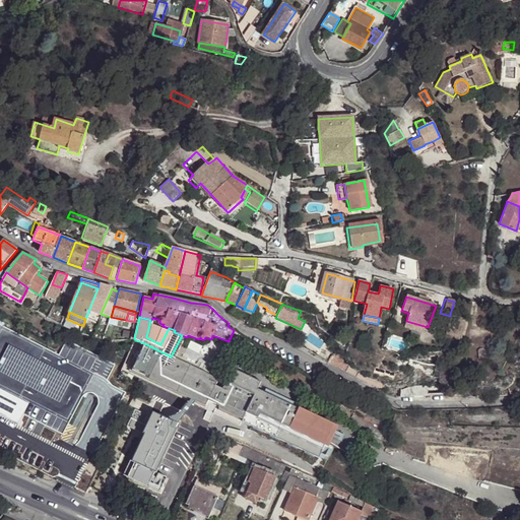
[(67,319),(63,326),(75,331),(78,324),(67,319)]
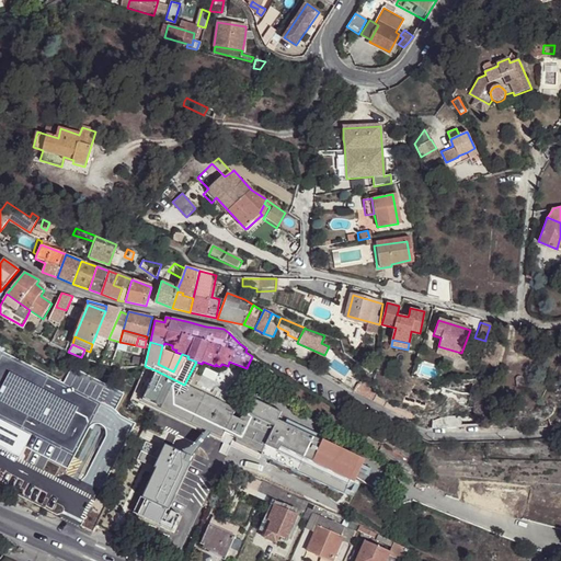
[(368,357),(377,361),(377,353),(362,344),(358,350),(368,357)]
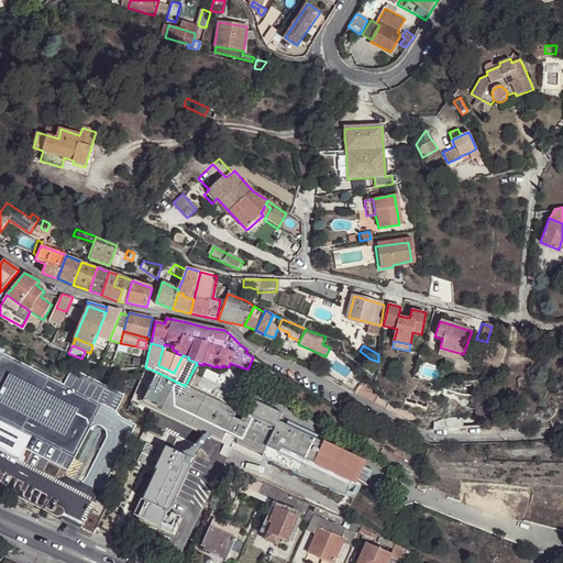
[(462,361),(463,354),(440,348),(438,354),(462,361)]
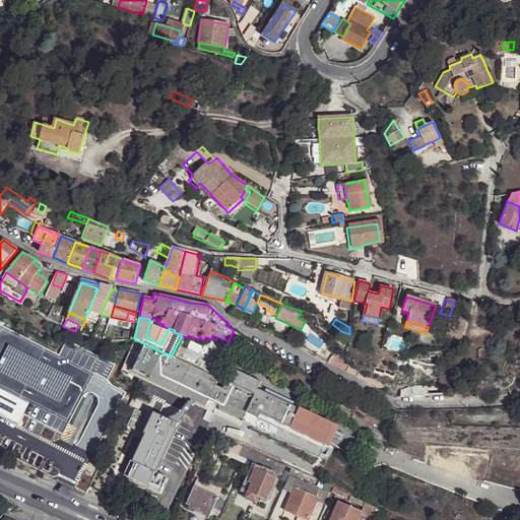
[(0,324),(0,413),(19,425),(24,414),(62,434),(82,396),(87,393),(92,392),(98,396),(99,400),(98,405),(81,441),(76,446),(86,451),(93,456),(125,392),(111,384),(108,380),(0,324)]
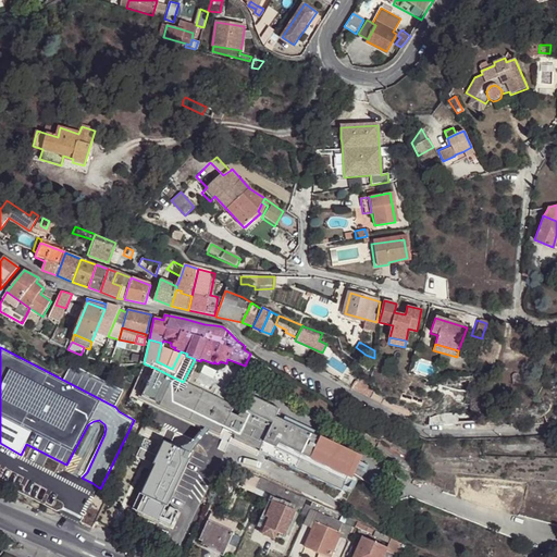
[(239,411),(236,412),(234,415),(230,412),(233,405),(229,404),(218,398),(183,382),(155,368),(151,375),(148,384),(143,382),(137,380),(131,395),(144,401),(202,429),(209,432),(219,437),(223,429),(229,432),(224,440),(252,454),(255,449),(337,487),(351,457),(261,415),(262,410),(246,403),(242,411),(239,411)]
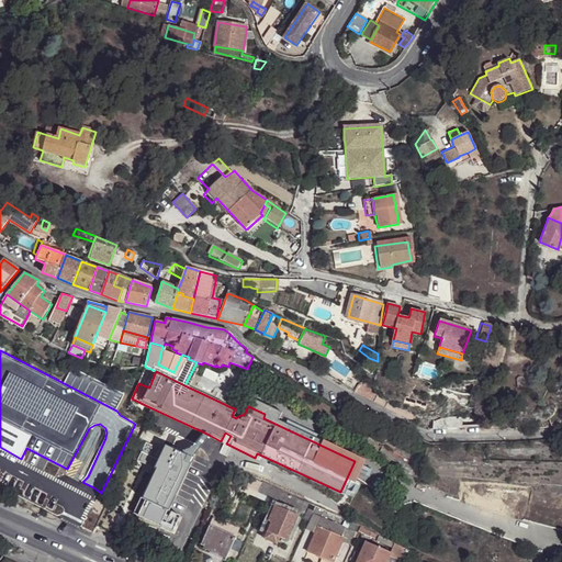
[(345,386),(355,392),(359,383),(348,379),(345,386)]
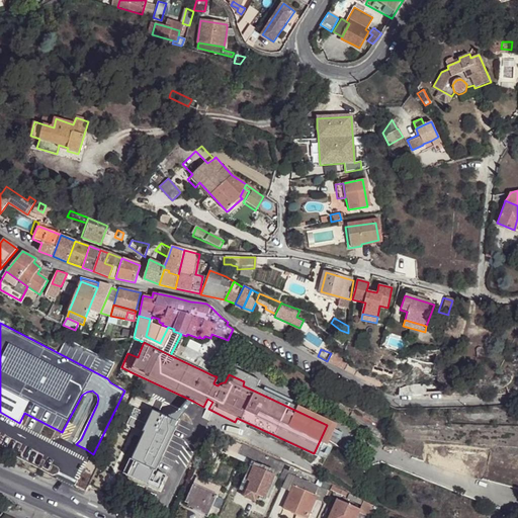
[(343,370),(347,363),(346,359),(332,352),(331,353),(327,361),(343,370)]
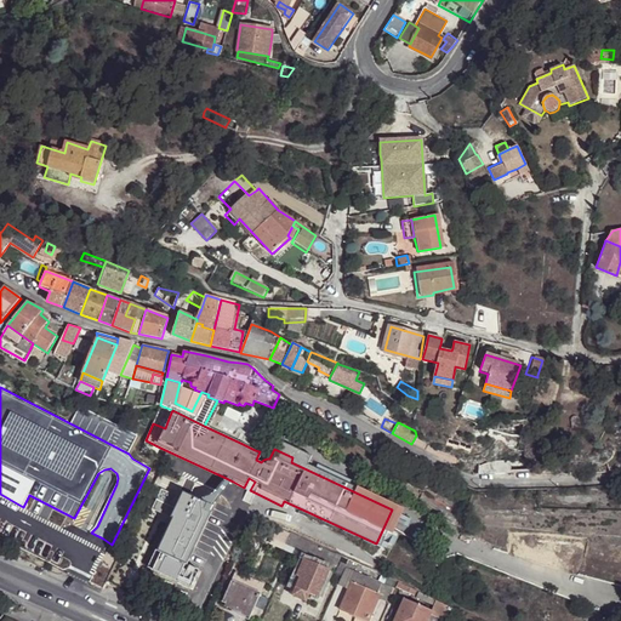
[(160,448),(146,440),(142,451),(157,457),(160,448)]
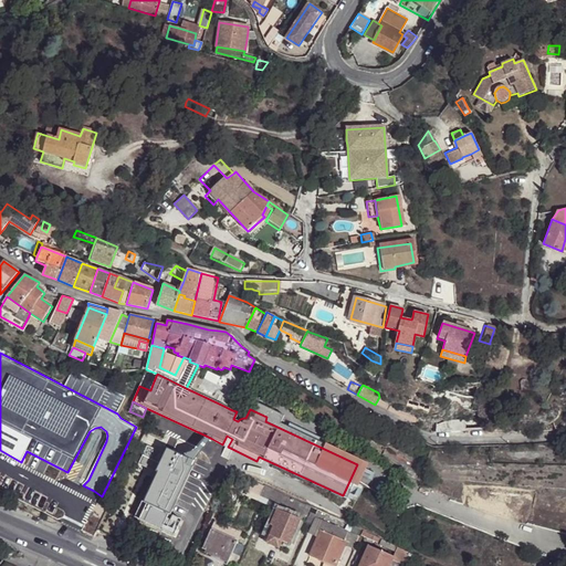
[(265,421),(357,464),(359,460),(276,421),(280,413),(253,401),(250,409),(266,417),(265,421)]
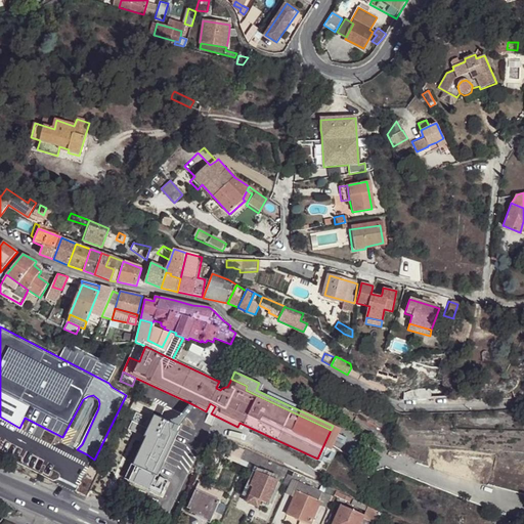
[(403,392),(403,399),(431,398),(430,388),(413,388),(403,392)]
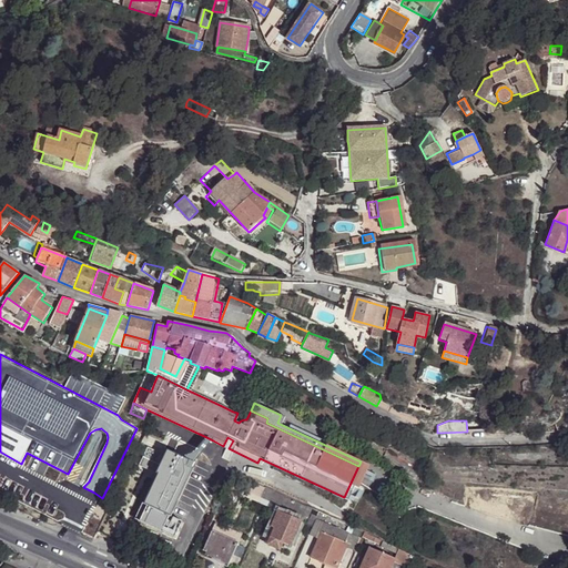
[(367,440),(354,433),(347,443),(362,450),(367,440)]
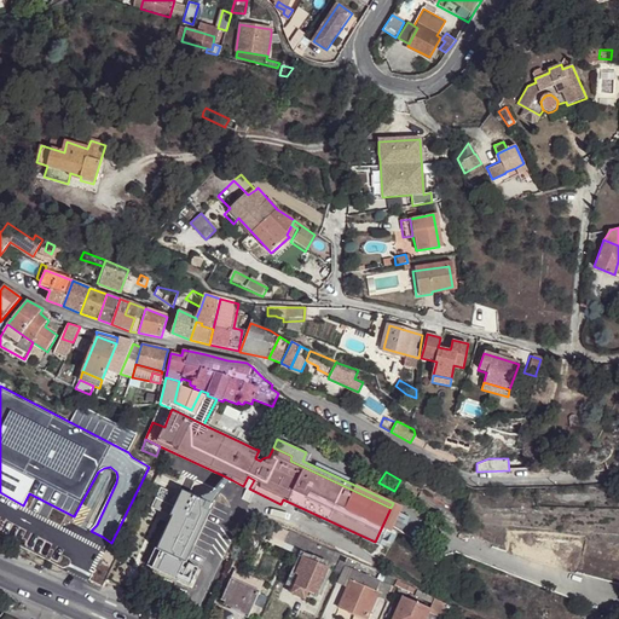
[(443,481),(433,474),(423,487),(434,495),(443,481)]
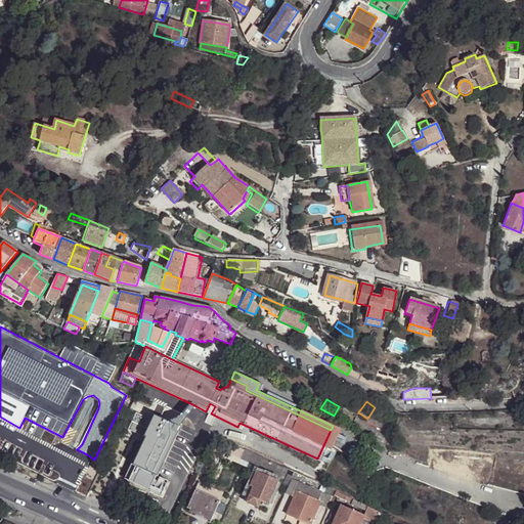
[(197,406),(190,403),(179,418),(170,422),(155,416),(144,437),(147,437),(128,481),(164,497),(170,482),(160,477),(181,429),(181,424),(197,406)]
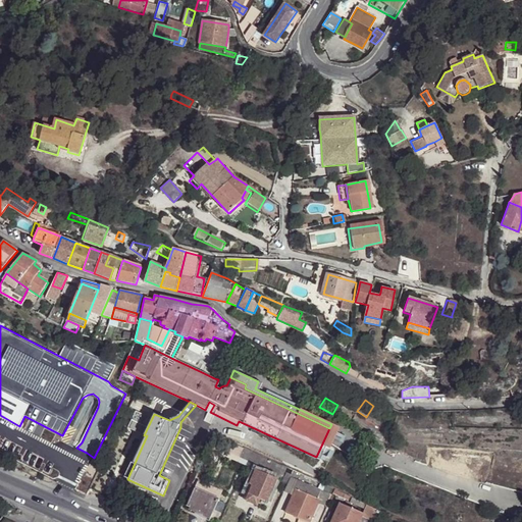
[(357,411),(355,410),(350,417),(381,436),(382,435),(386,429),(366,417),(357,411)]
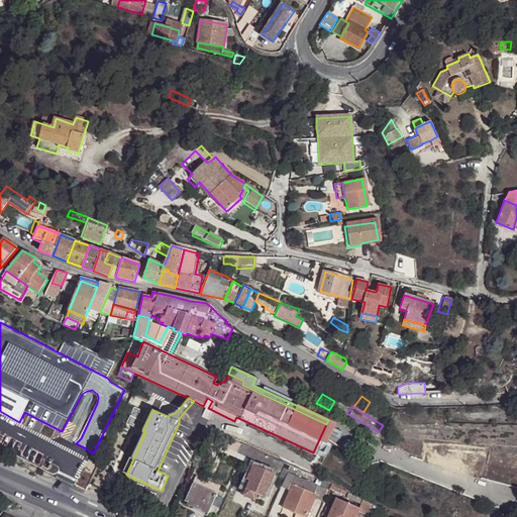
[(233,453),(243,458),(248,447),(238,443),(233,453)]
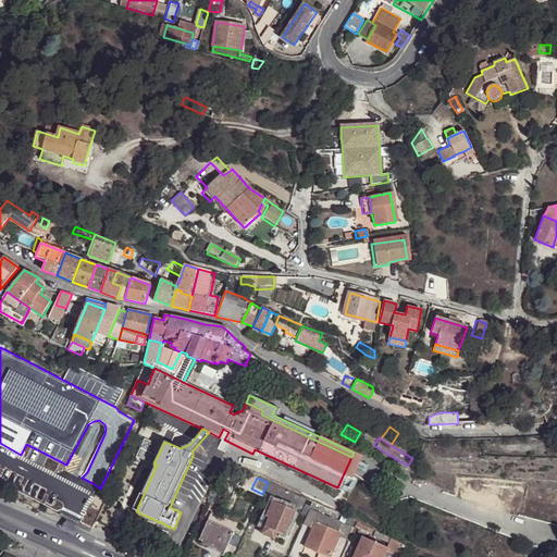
[(262,494),(259,499),(270,504),(272,500),(279,486),(268,482),(262,494)]
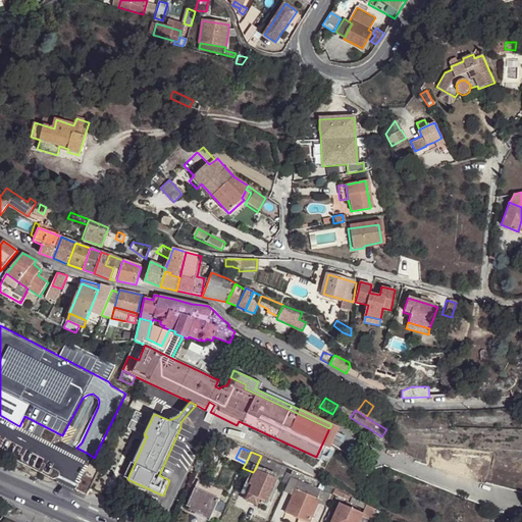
[(281,465),(261,456),(255,469),(276,478),(279,469),(281,465)]
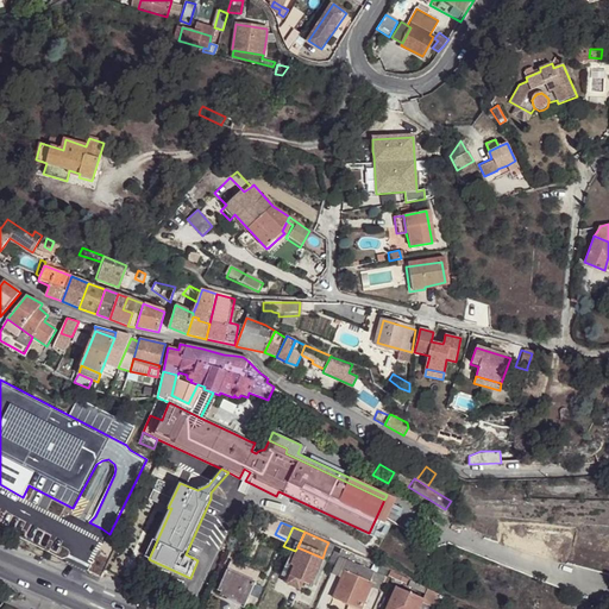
[(297,547),(295,551),(290,565),(294,566),(288,582),(297,585),(299,581),(311,585),(322,558),(297,547)]
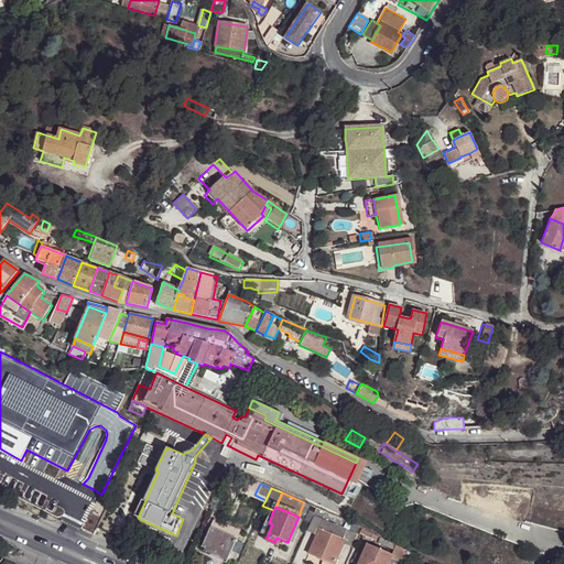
[(313,516),(305,531),(313,534),(316,528),(318,529),(322,531),(326,521),(313,516)]
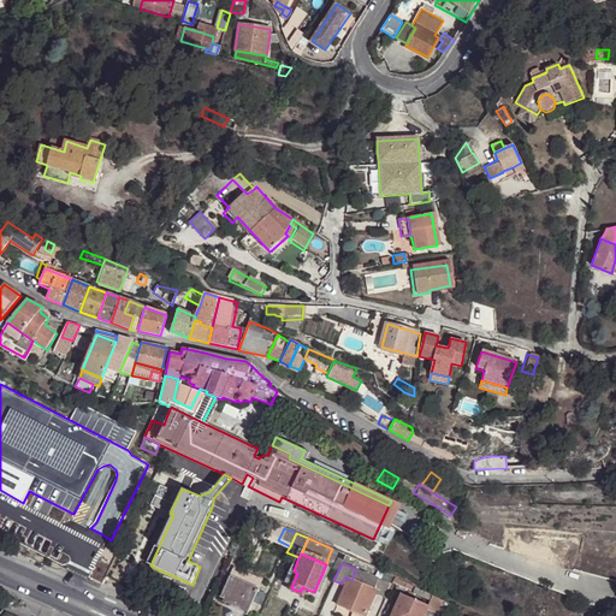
[(378,579),(356,569),(351,580),(373,588),(378,579)]
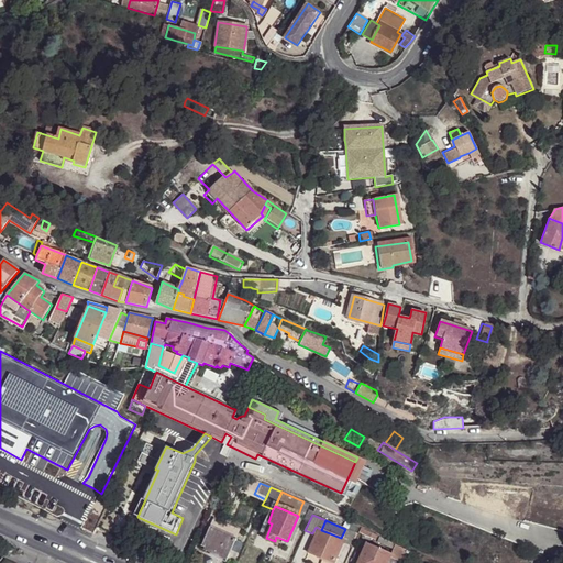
[(272,523),(268,522),(262,536),(266,538),(272,523)]
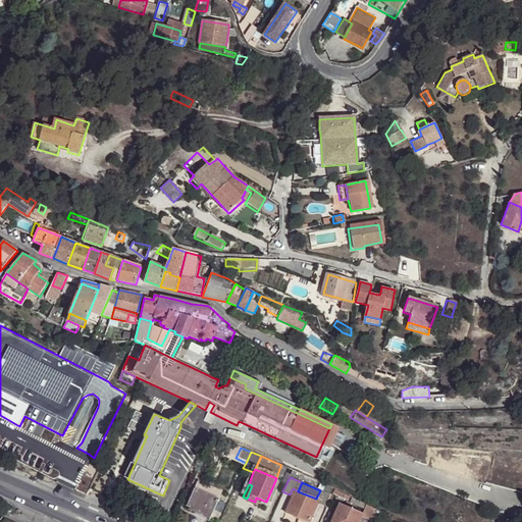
[(193,488),(185,506),(209,517),(217,500),(193,488)]
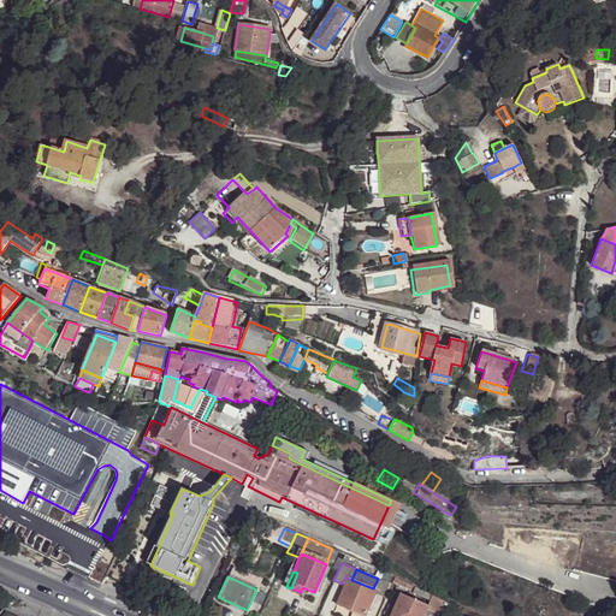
[(406,581),(395,576),(391,584),(402,588),(406,581)]
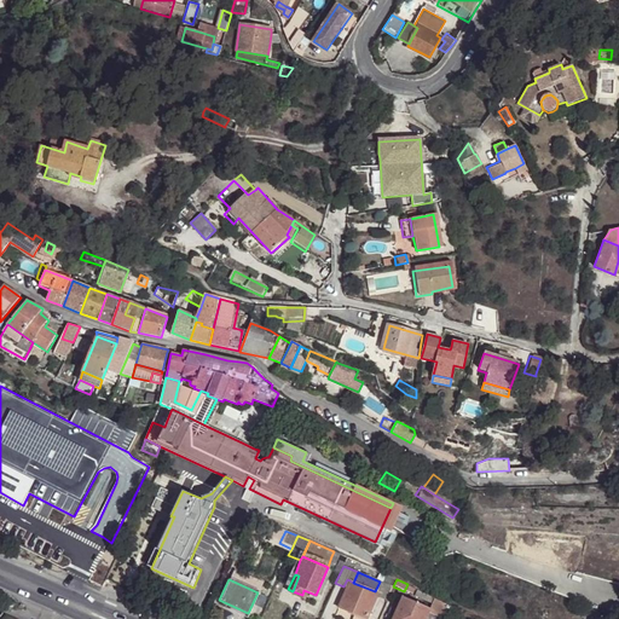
[(353,583),(350,580),(337,608),(360,618),(365,618),(377,593),(375,591),(353,583)]
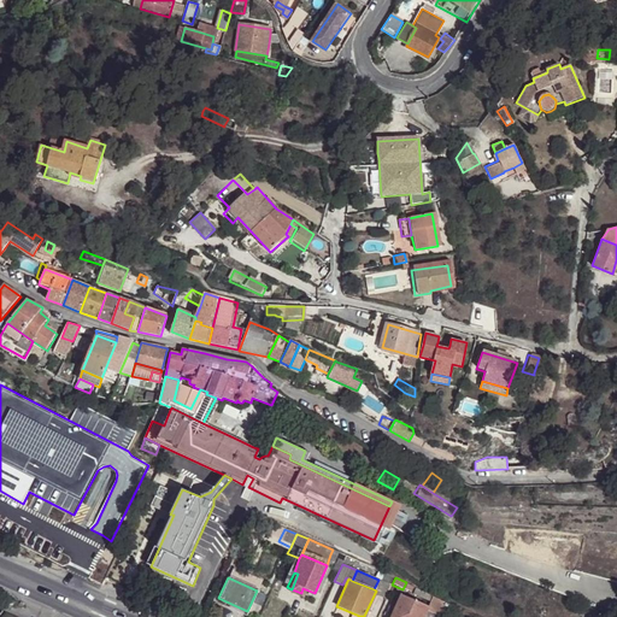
[(374,589),(376,591),(377,591),(375,594),(385,599),(391,586),(378,580),(374,589)]
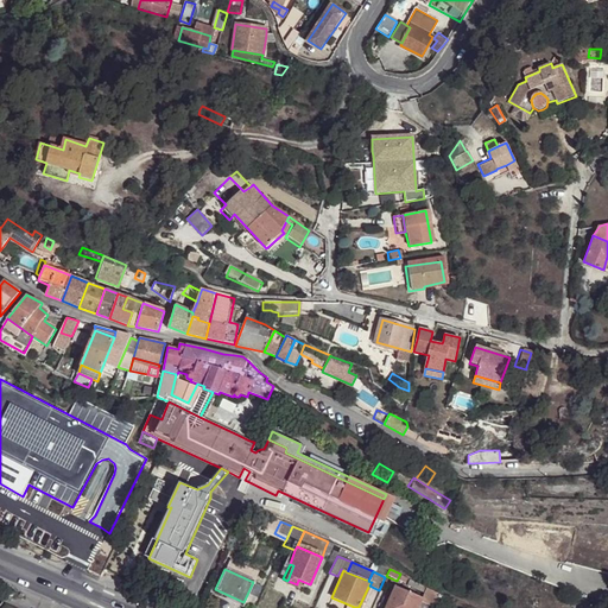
[(297,584),(287,581),(285,583),(306,591),(310,584),(298,580),(297,584)]
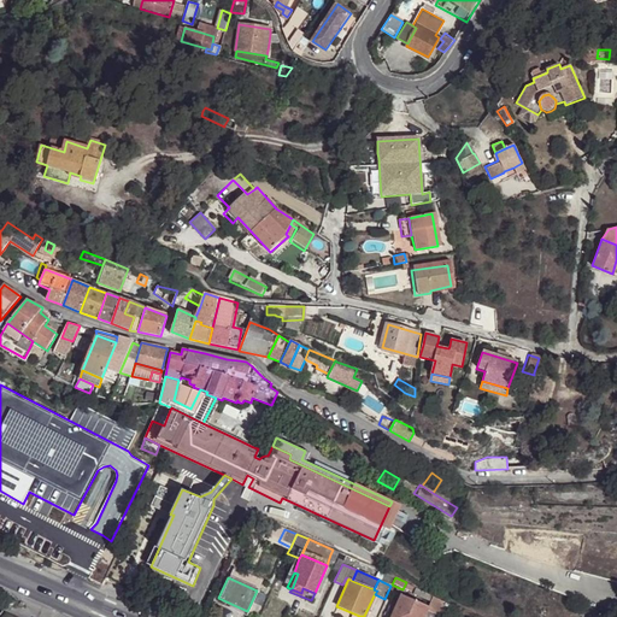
[(401,595),(391,616),(428,616),(432,609),(401,595)]
